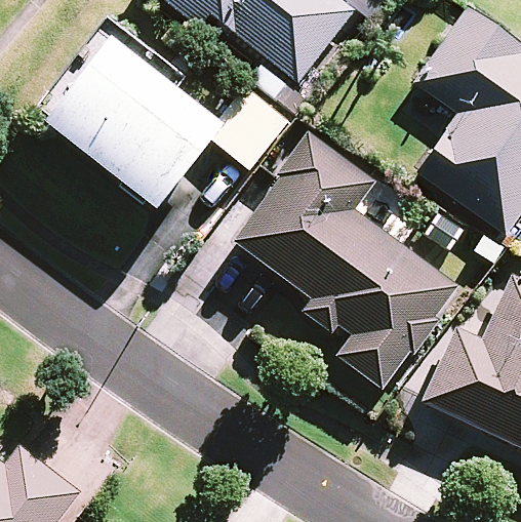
[(167,0),(202,26),(211,13),(301,80),(352,10),(341,2),(342,0),(167,0)]
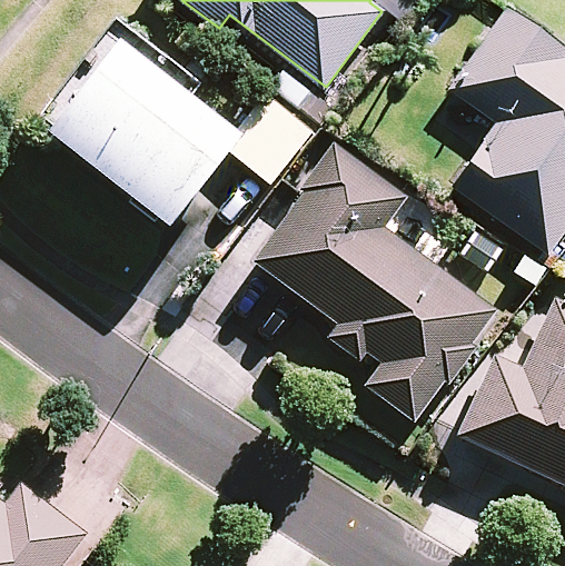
[(564,48),(509,9),(453,90),(498,122),(454,186),(549,252),(564,229),(564,58),(559,55),(564,48)]
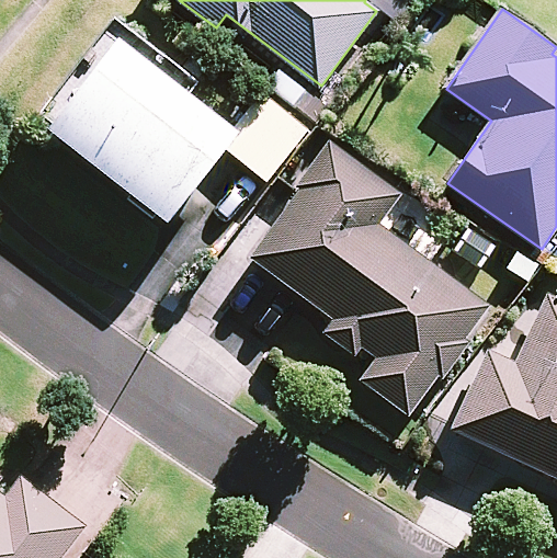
[(43,125),(166,221),(214,161),(236,133),(113,35),(43,125)]
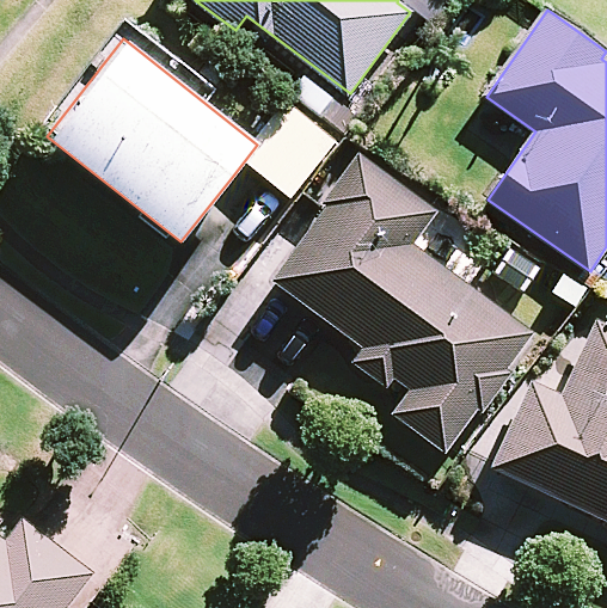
[(338,136),(289,102),(249,163),(298,196),(338,136)]
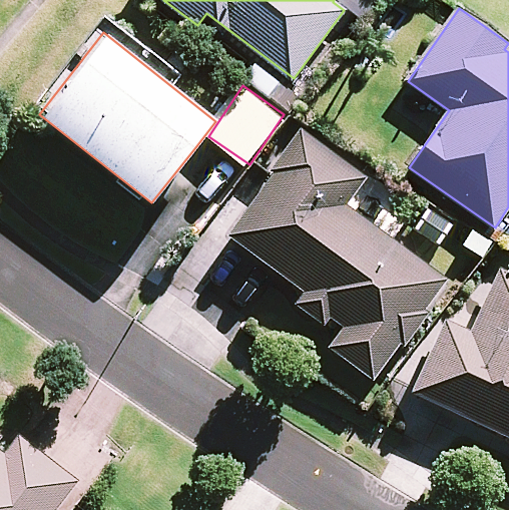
[(366,178),(304,132),(228,234),(306,291),(296,303),(340,335),(331,347),(375,379),(450,279),(348,202),(366,178)]
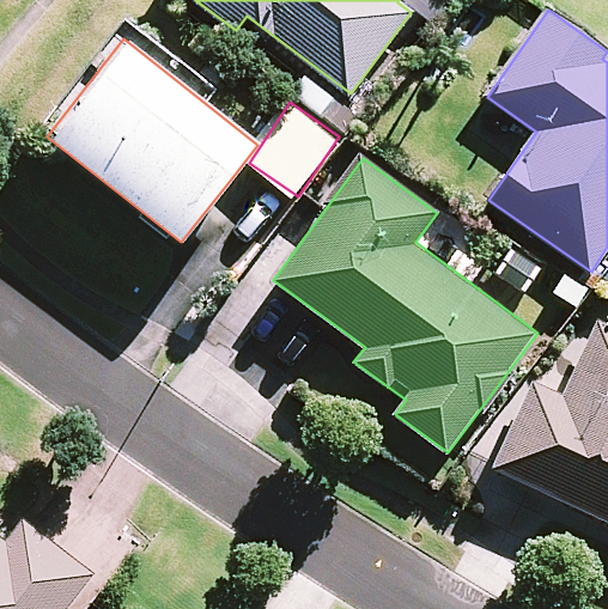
[(607,326),(599,321),(560,395),(537,383),(496,466),(607,522),(607,326)]
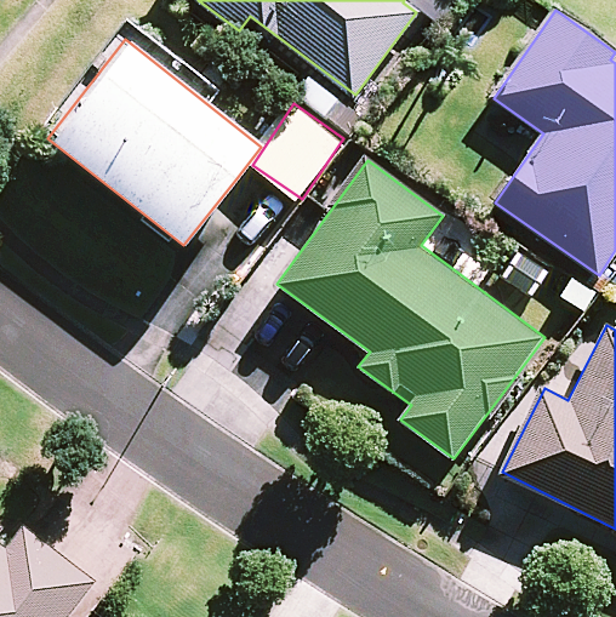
[(9,549),(0,543),(0,616),(67,616),(96,580),(26,526),(9,549)]
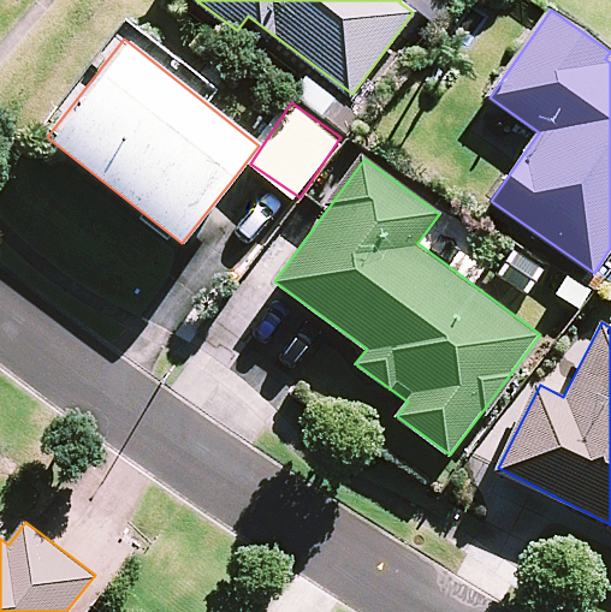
All buildings are outlined.
